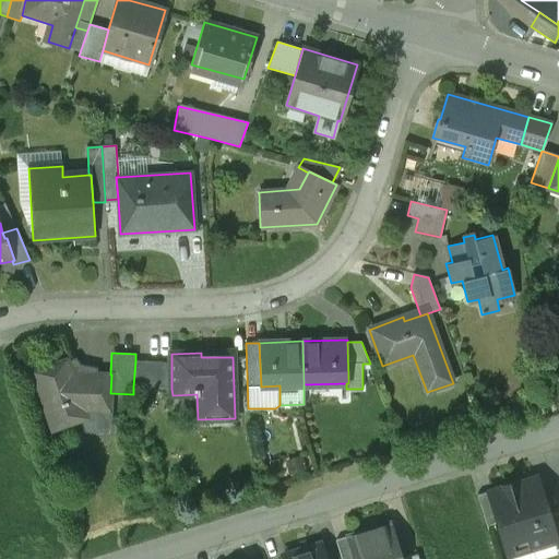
[(73,358),(32,373),(52,429),(85,418),(88,429),(108,430),(110,393),(111,375),(110,375),(80,373),(73,358)]
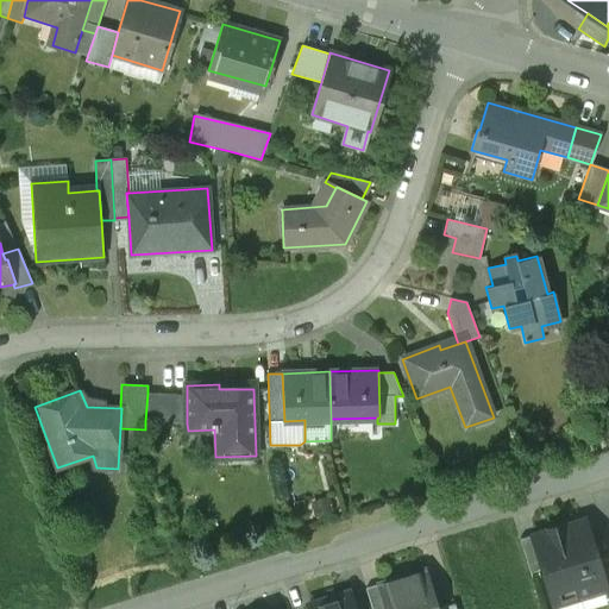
[(187,395),(148,393),(145,421),(187,424),(187,395)]
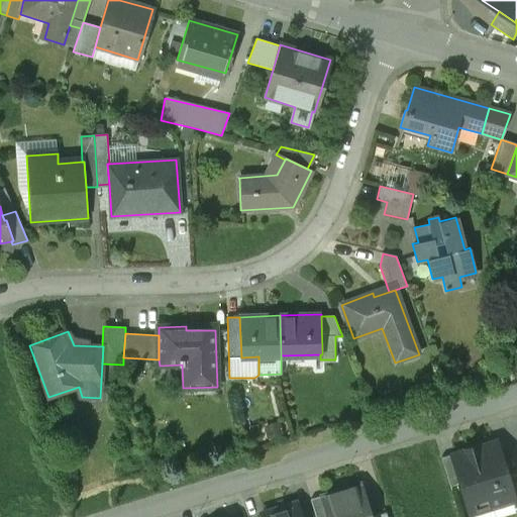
[(454,454),(452,455),(459,477),(471,513),(512,500),(513,500),(506,477),(495,442),(454,454)]
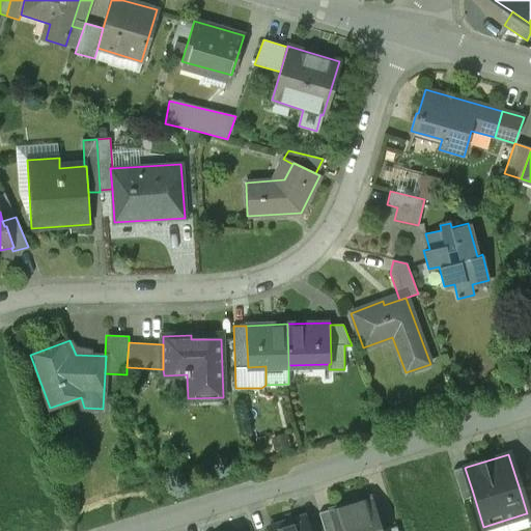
[(465,468),(467,467),(467,465),(452,470),(459,494),(472,490),(465,468)]
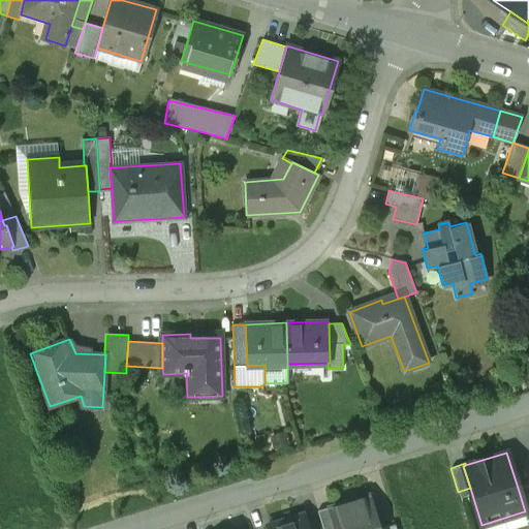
[(528,484),(518,488),(525,511),(524,511),(527,524),(528,523),(528,484)]
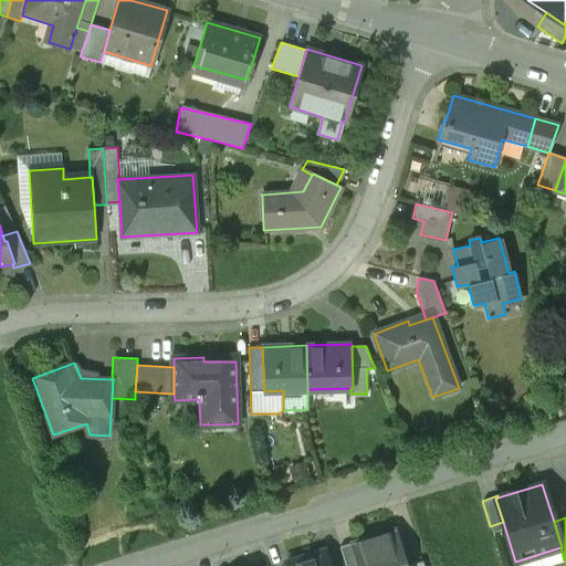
[(359,565),(405,565),(406,565),(395,530),(353,542),(359,565)]
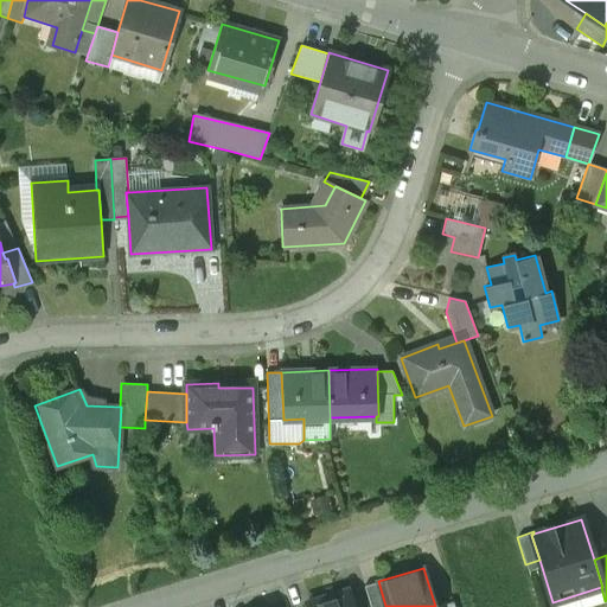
[(385,606),(378,581),(364,586),(370,606),(385,606)]
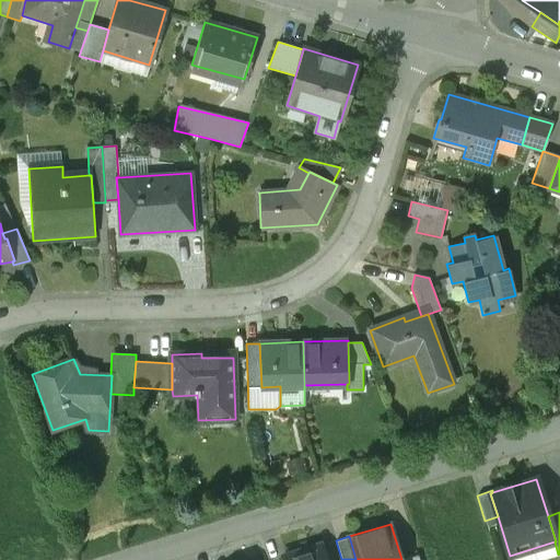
[(283,557),(283,559),(325,559),(321,546),(283,557)]
